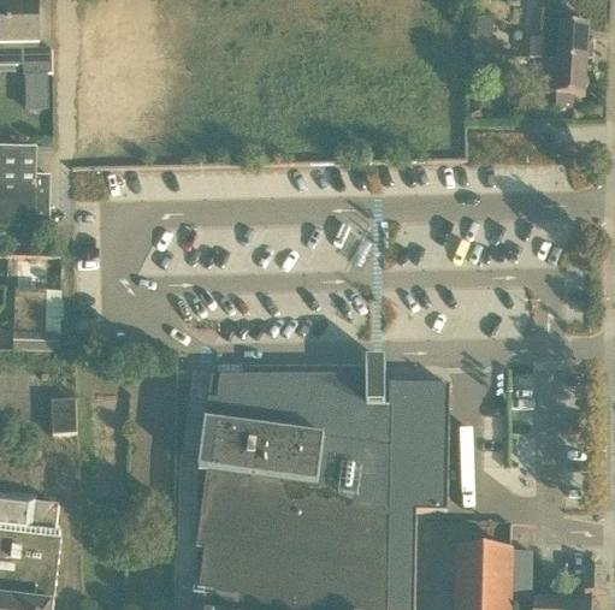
[(52,71),(52,46),(39,46),(37,3),(0,3),(0,63),(23,63),(23,72),(29,72),(42,71),(52,71)]
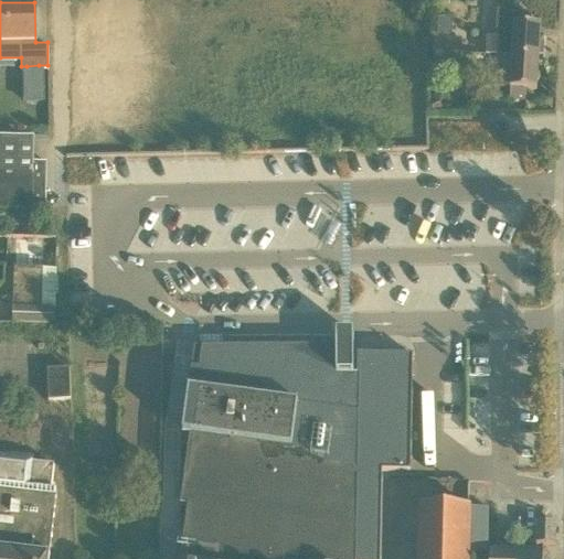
[(514,8),(512,34),(490,33),(489,51),(511,52),(538,53),(538,52),(542,51),(543,38),(539,35),(540,21),(529,20),(530,9),(514,8)]
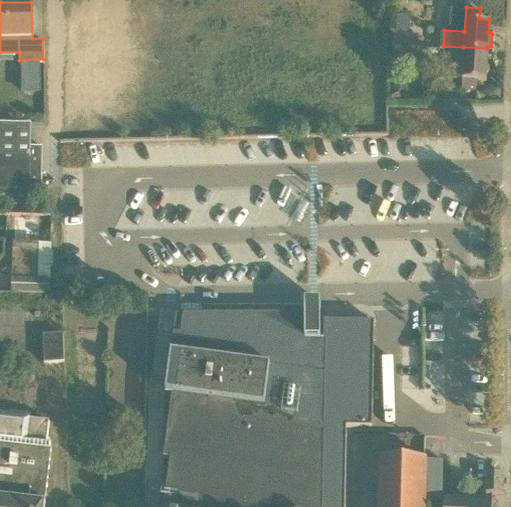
[(417,45),(418,31),(392,30),(392,43),(417,45)]
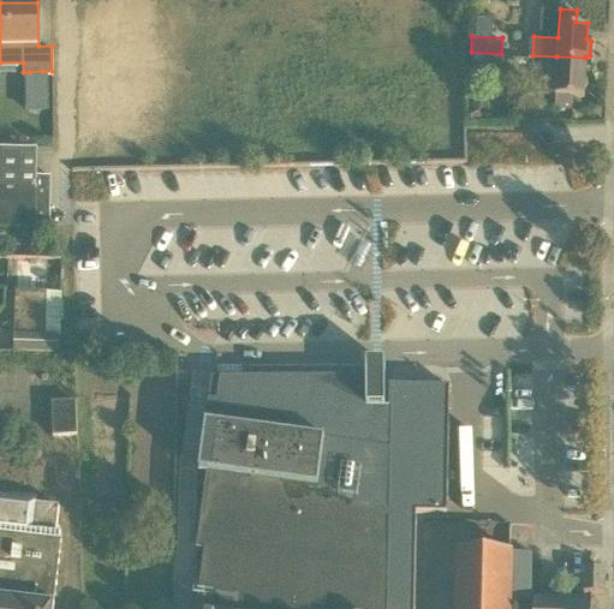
[(501,70),(501,54),(471,52),(470,69),(501,70)]
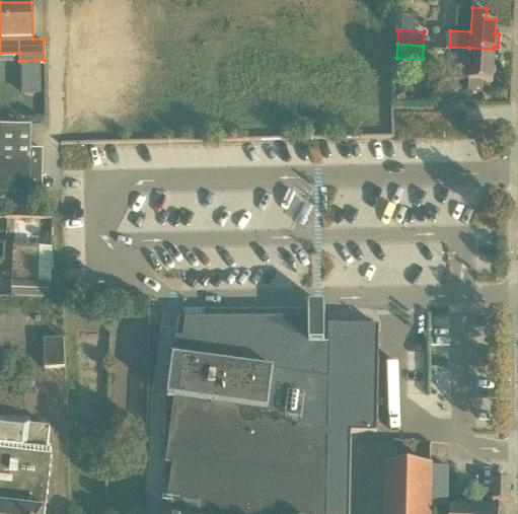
[(492,78),(494,49),(469,48),(467,88),(482,88),(483,78),(492,78)]
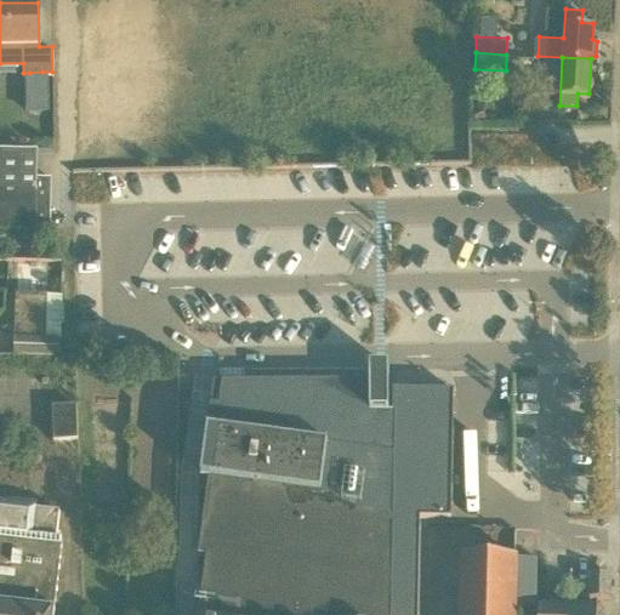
[(47,94),(24,95),(24,106),(47,106),(47,94)]
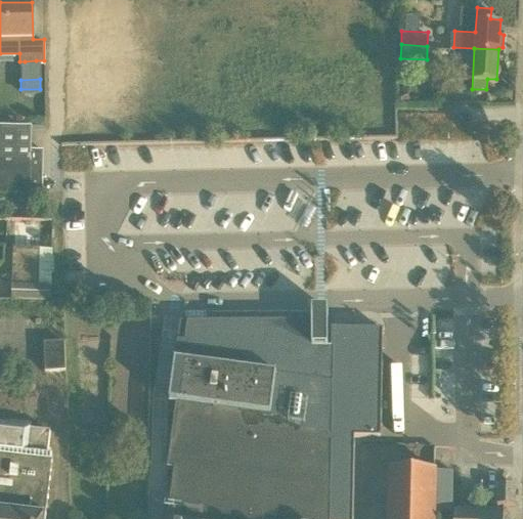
[(41,190),(42,146),(31,146),(31,123),(10,122),(0,121),(0,189),(20,190),(41,190)]
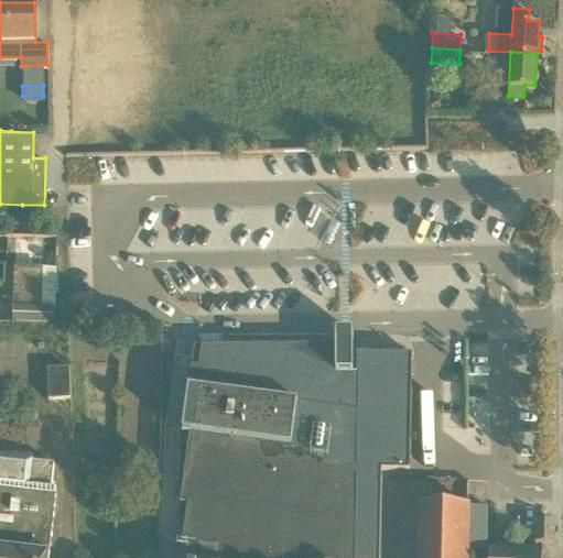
[(42,264),(14,263),(14,290),(41,290),(42,264)]
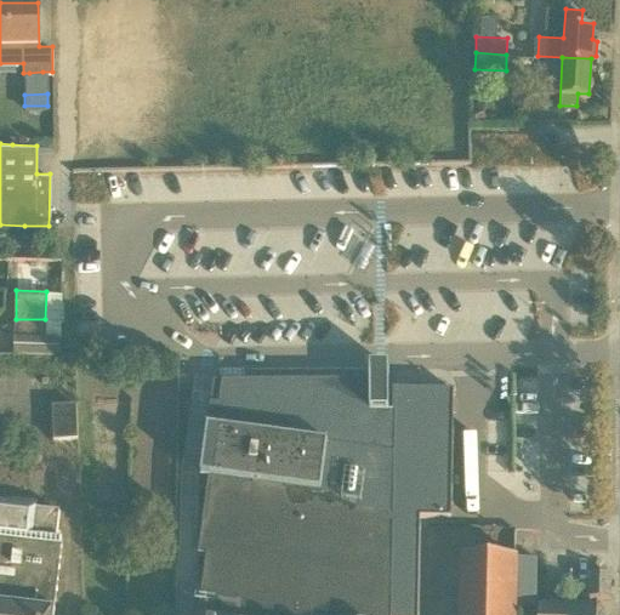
[(15,334),(45,334),(45,319),(16,319),(15,334)]
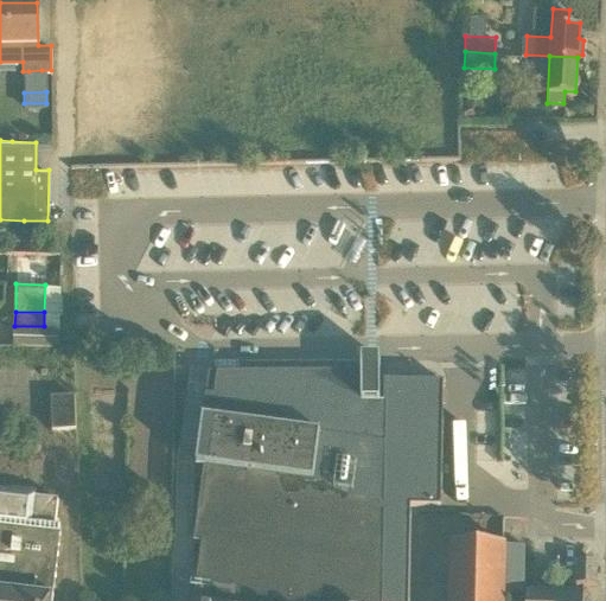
[(56,344),(57,326),(44,326),(14,326),(14,341),(14,343),(37,343),(56,344)]
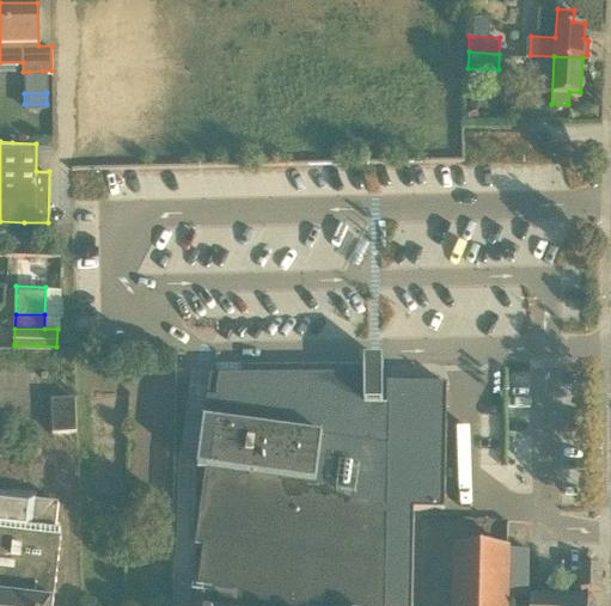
[(202,544),(194,605),(384,605),(388,442),(389,398),(356,398),(356,371),(226,371),(220,371),(213,418),(195,543),(202,544)]
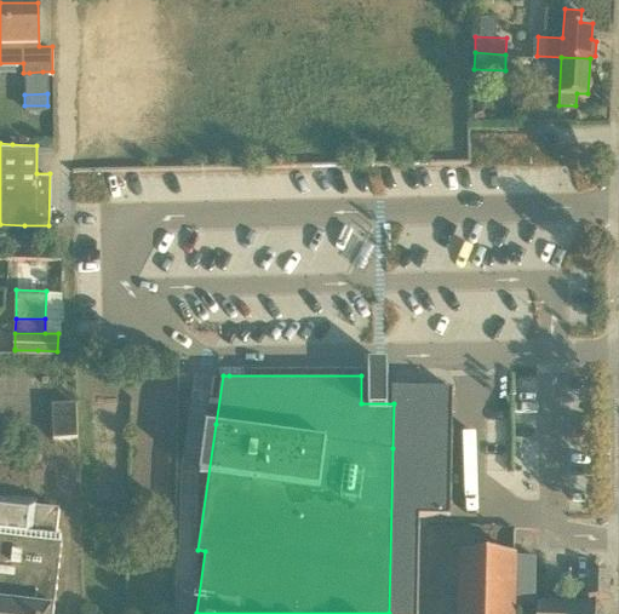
[(74,377),(50,378),(51,401),(76,400),(74,377)]
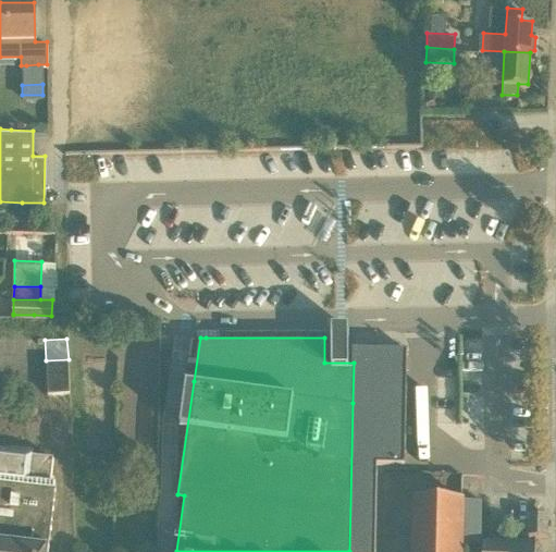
[(46,391),(69,390),(69,359),(46,360),(46,391)]
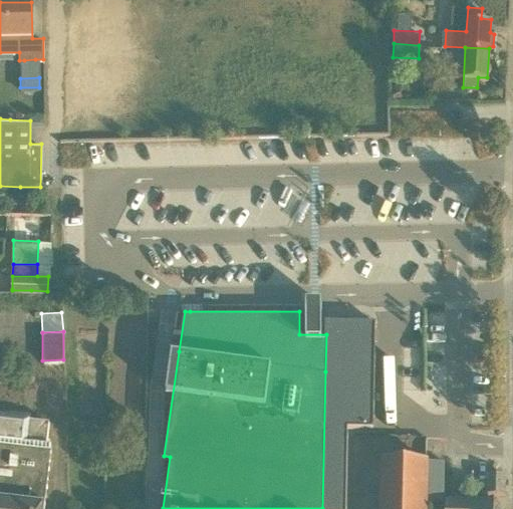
[(29,414),(0,410),(0,508),(43,508),(44,502),(43,502),(50,443),(45,443),(48,421),(28,419),(29,414)]
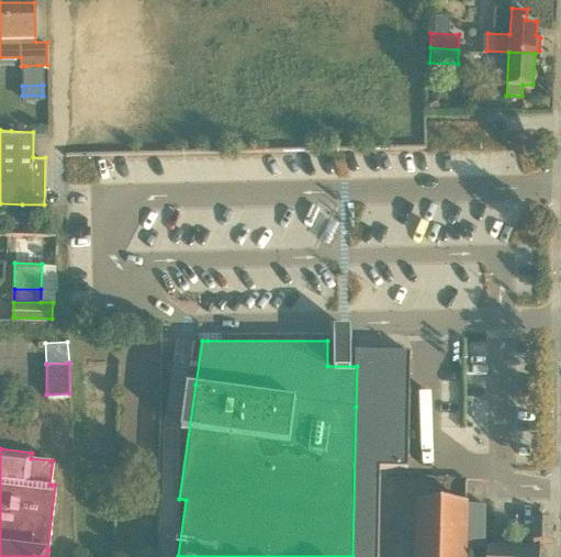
[(464,556),(466,546),(467,500),(417,499),(415,556),(464,556)]
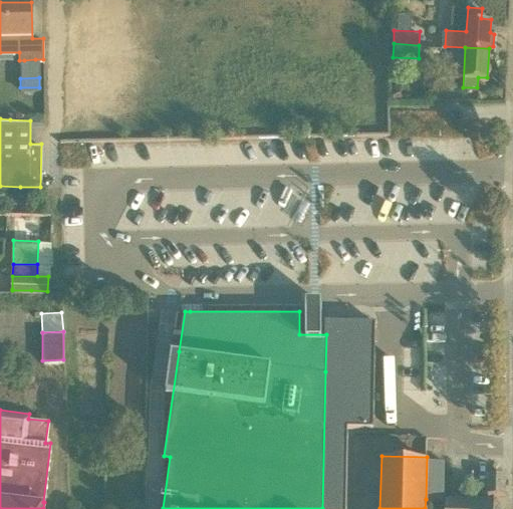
[(493,508),(493,497),(463,497),(453,496),(445,496),(445,500),(444,508),(493,508)]
